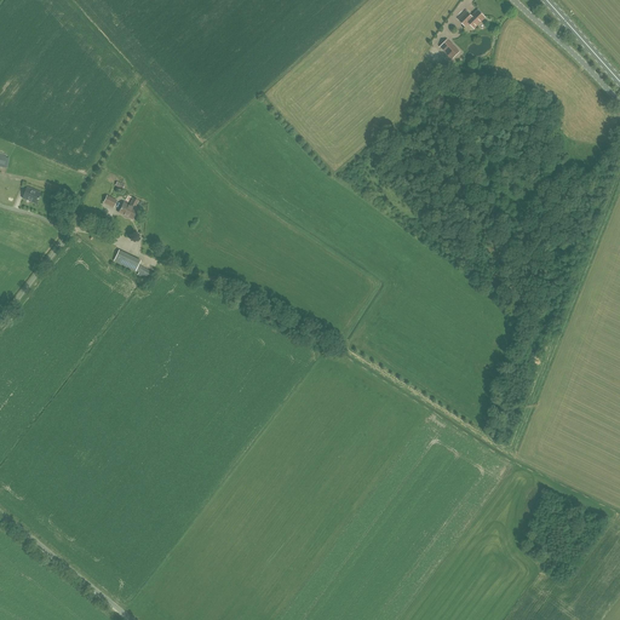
[(486,17),(478,10),(471,16),(466,11),(458,18),(466,27),(470,23),(475,28),(486,17)]
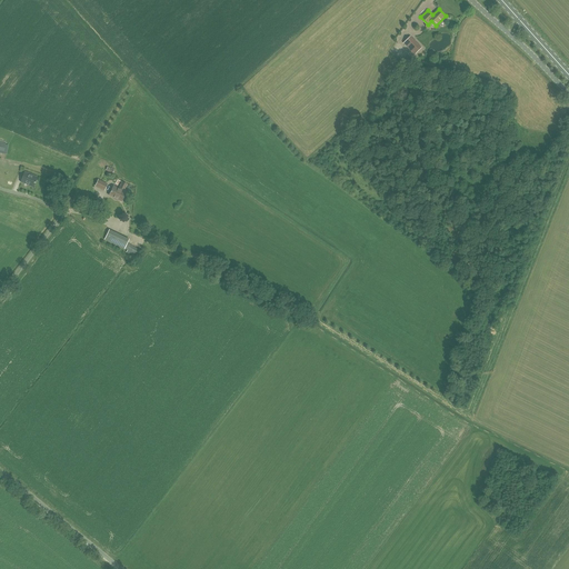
[(416,53),(420,49),(410,38),(405,43),(416,53)]
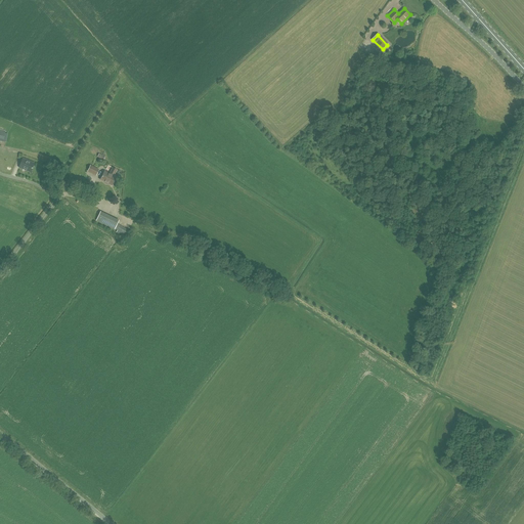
[(31,172),(34,164),(23,159),(19,167),(31,172)]
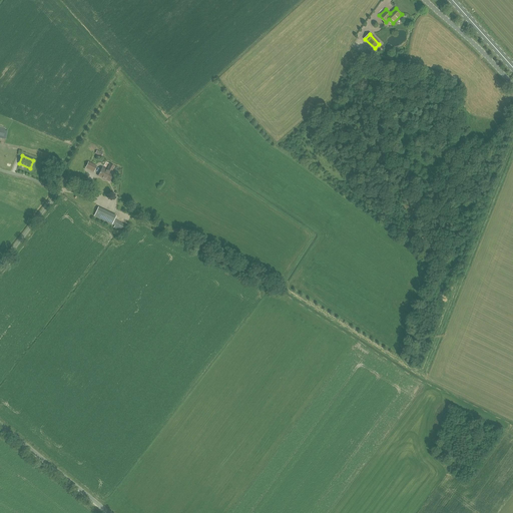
[(89,162),(86,167),(94,171),(97,166),(89,162)]
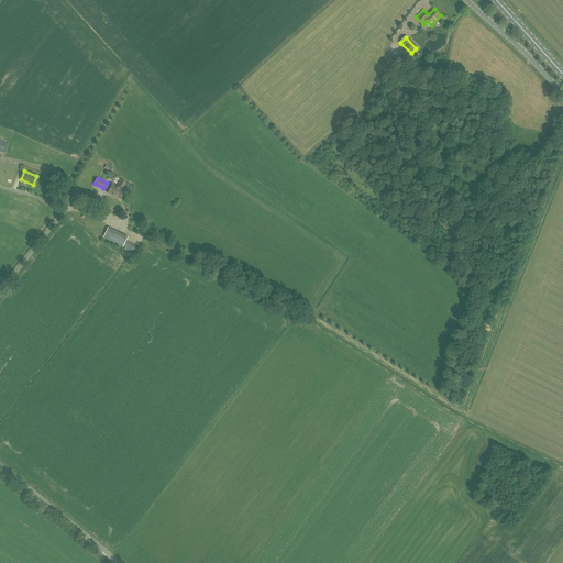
[(108,192),(117,197),(120,199),(124,190),(122,189),(125,183),(124,181),(121,180),(118,187),(112,185),(108,192)]
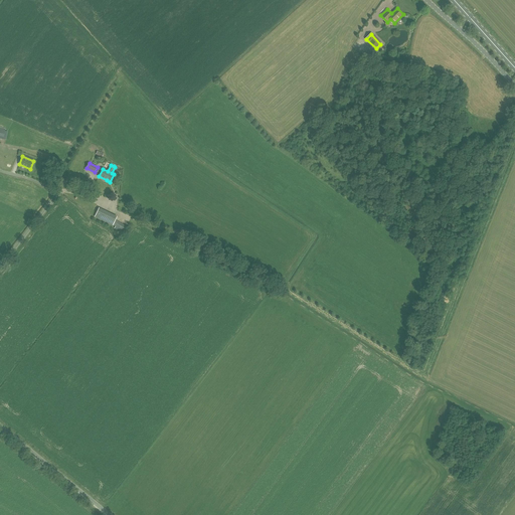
[(95,217),(111,225),(112,226),(116,218),(99,209),(95,217)]
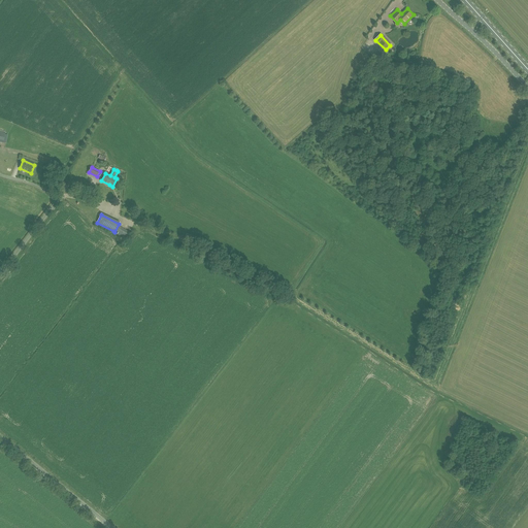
[(117,234),(126,239),(125,242),(127,243),(132,234),(131,233),(121,227),(117,234)]
